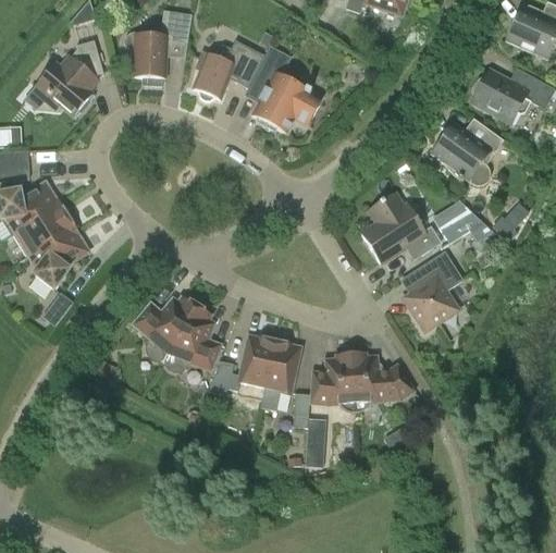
[(70,22),(71,26),(96,19),(90,0),(89,0),(70,22)]
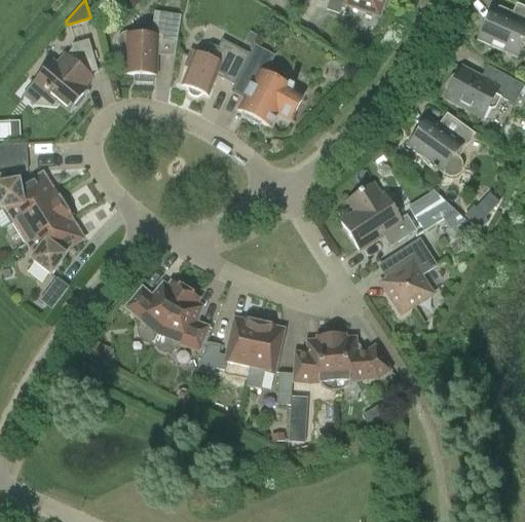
[(330,0),(328,6),(340,10),(343,1),(379,13),(383,0),(330,0)]
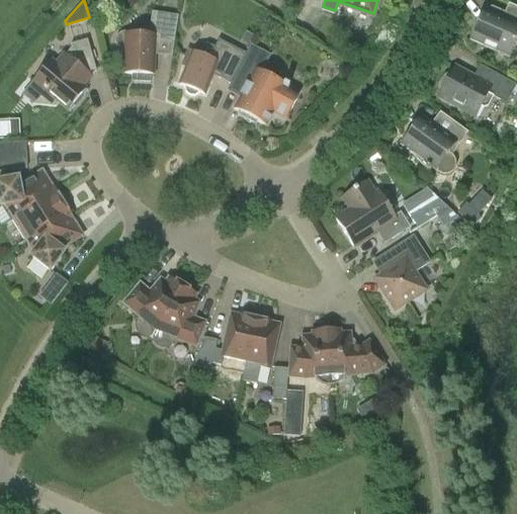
[(509,54),(513,46),(516,43),(516,4),(509,1),(503,14),(485,6),(471,36),(509,54)]
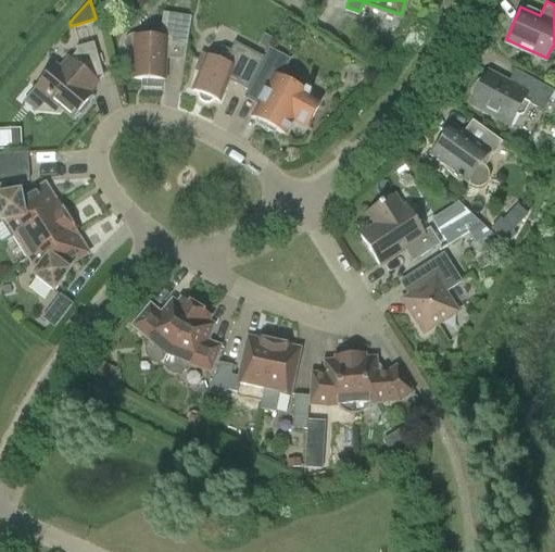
[(163,85),(163,78),(166,78),(167,50),(173,50),(174,38),(188,40),(192,14),(165,10),(162,26),(130,34),(127,37),(126,41),(127,46),(129,49),(134,51),(133,77),(143,77),(143,84),(163,85)]
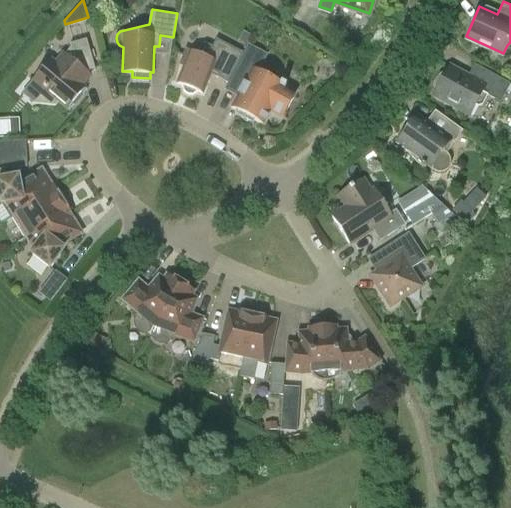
[(239,38),(248,42),(252,34),(244,30),(239,38)]
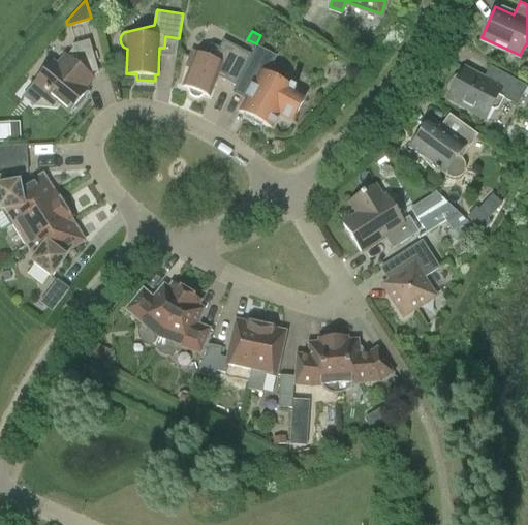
[(58,106),(61,102),(70,111),(74,104),(76,106),(86,95),(84,94),(89,88),(86,86),(86,85),(83,72),(98,68),(90,37),(72,42),(73,45),(68,53),(66,52),(58,62),(53,58),(34,80),(45,90),(34,103),(34,104),(58,106)]
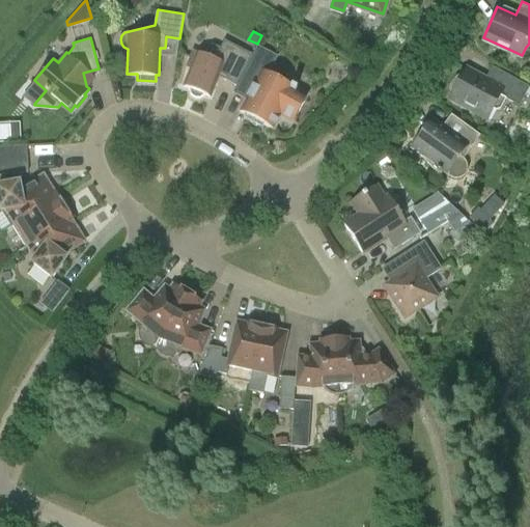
[(188,64),(191,65),(184,84),(191,87),(191,91),(195,94),(200,95),(203,92),(211,94),(220,71),(227,74),(225,78),(236,83),(253,52),(225,37),(221,45),(213,42),(210,44),(205,53),(193,49),(188,64)]
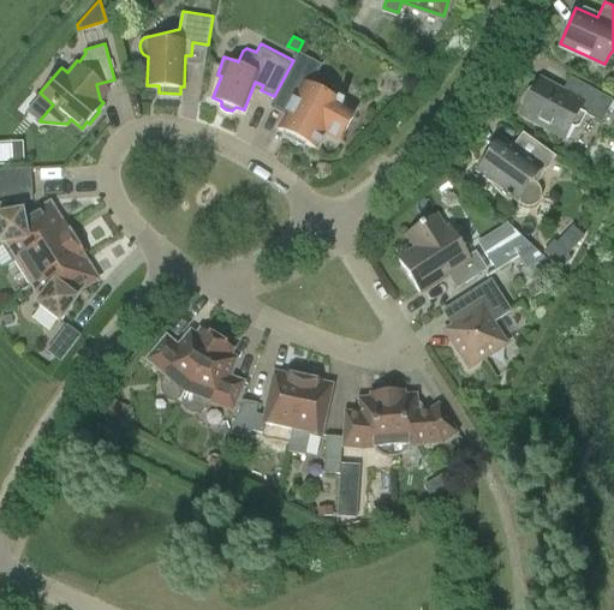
[(278,126),(317,147),(326,131),(340,138),(357,107),(310,82),(320,63),(298,52),(293,60),(274,96),(288,105),(278,126)]
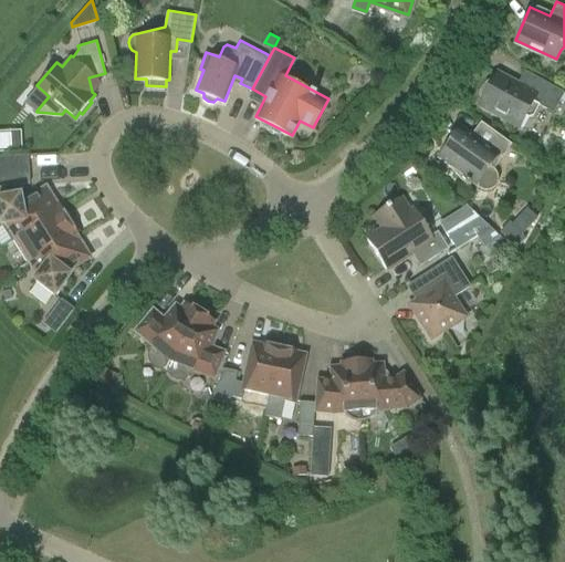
[(531,71),(524,85),(498,71),(493,80),(491,77),(487,81),(482,87),(482,93),(485,94),(481,103),(520,124),(525,113),(529,115),(534,114),(540,103),(554,111),(564,92),(564,89),(531,71)]
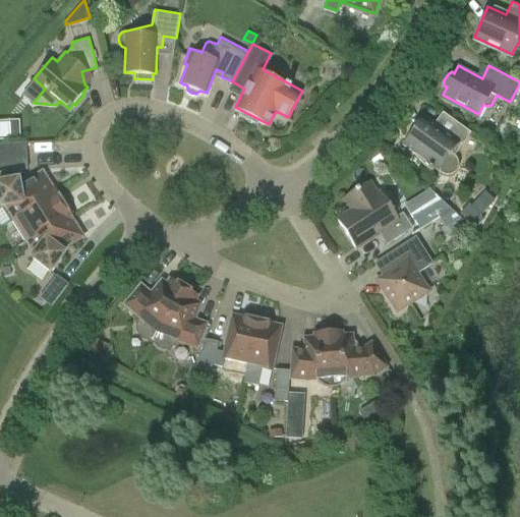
[(447,113),(438,125),(424,115),(405,142),(431,169),(434,166),(443,172),(447,174),(451,174),(454,172),(457,170),(459,167),(459,162),(459,158),(456,155),(454,153),(461,141),(460,141),(469,129),(447,113)]
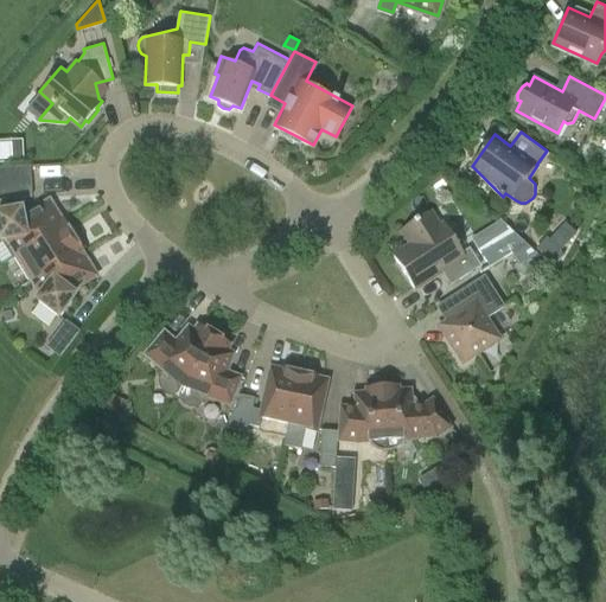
[(0,134),(0,154),(23,154),(23,134),(0,134)]
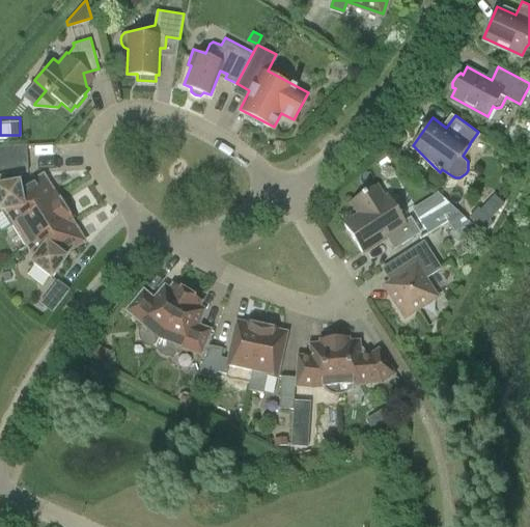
[(0,171),(28,170),(27,143),(0,144),(0,171)]
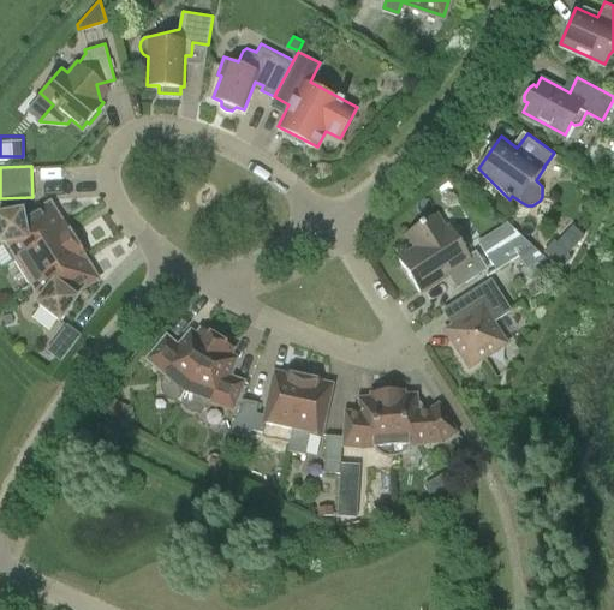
[(0,235),(1,241),(5,240),(0,243),(0,261),(3,265),(18,256),(65,227),(65,228),(69,226),(64,219),(63,220),(51,201),(23,217),(22,210),(0,214),(0,235)]
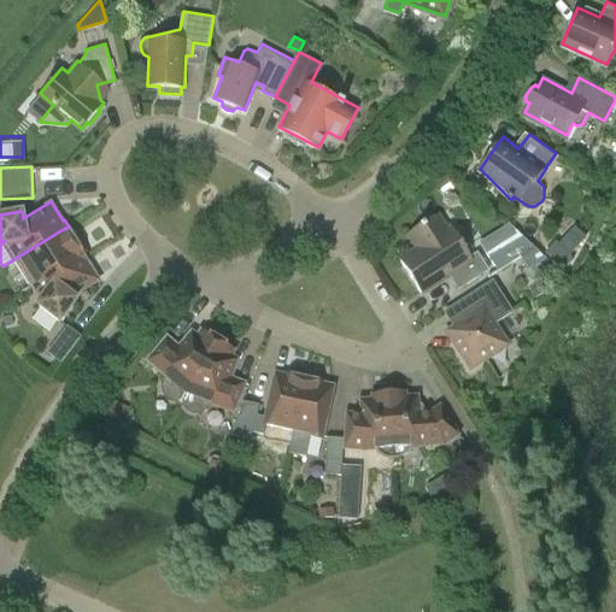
[(477,252),(471,256),(453,225),(447,229),(436,213),(414,228),(424,243),(402,259),(421,289),(450,271),(459,286),(487,266),(477,252)]
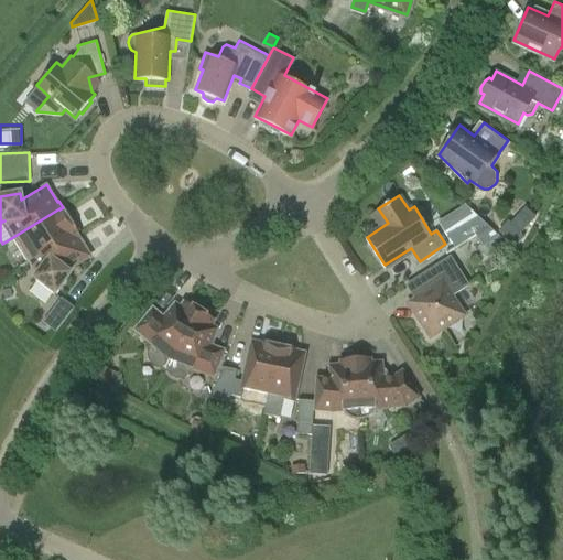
[(466,202),(439,219),(456,246),(477,233),(489,224),(466,202)]
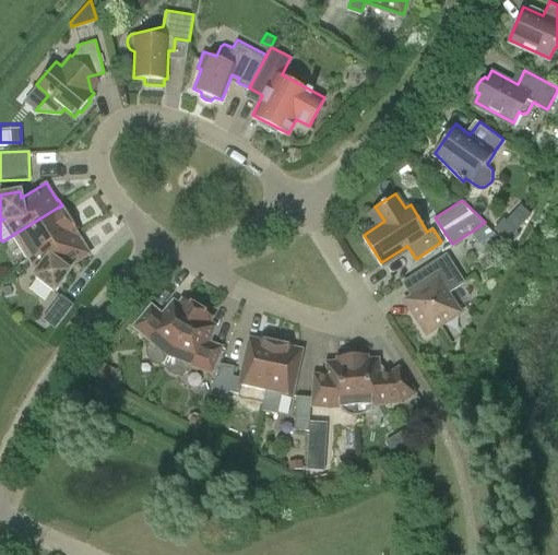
[(76,225),(67,209),(62,212),(59,208),(59,207),(16,233),(30,256),(75,227),(76,225)]
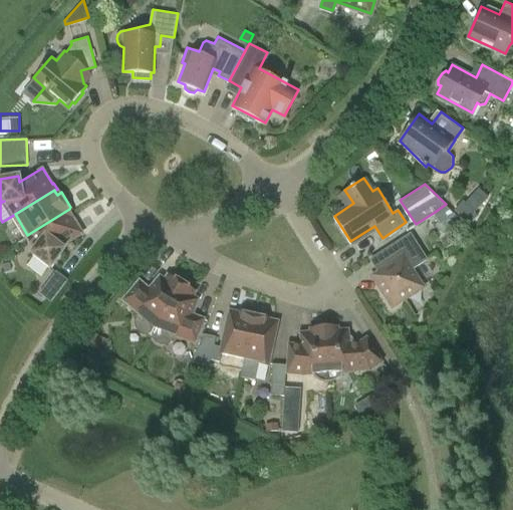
[(435,212),(441,223),(456,214),(446,204),(435,212)]
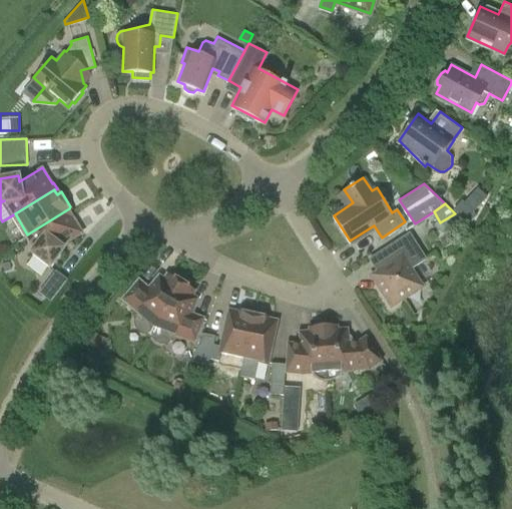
[(69,208),(27,234),(36,247),(33,252),(50,266),(63,247),(58,244),(80,230),(71,214),(72,213),(69,208)]
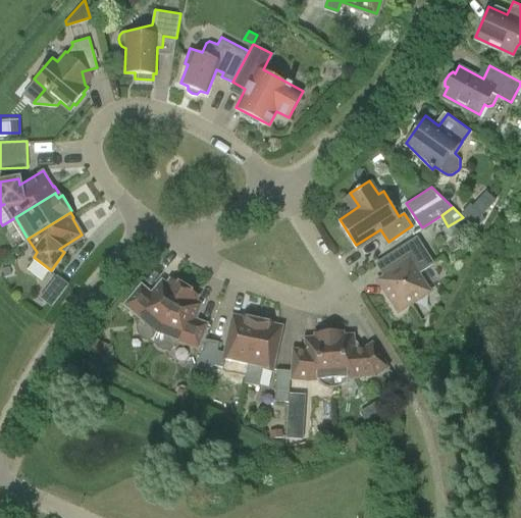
[(393,251),(401,263),(377,278),(399,311),(431,290),(419,271),(433,261),(417,236),(393,251)]
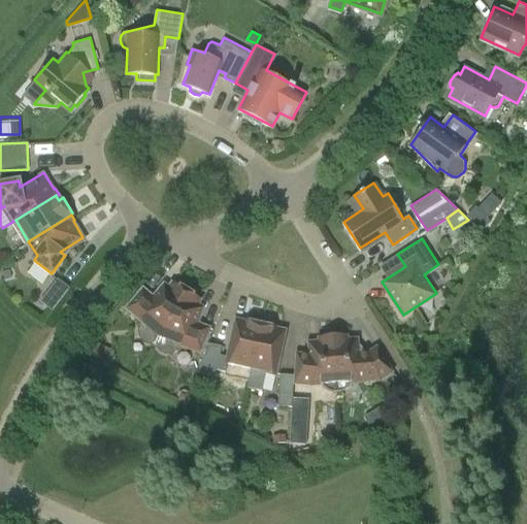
[(53,308),(69,286),(58,277),(41,299),(53,308)]
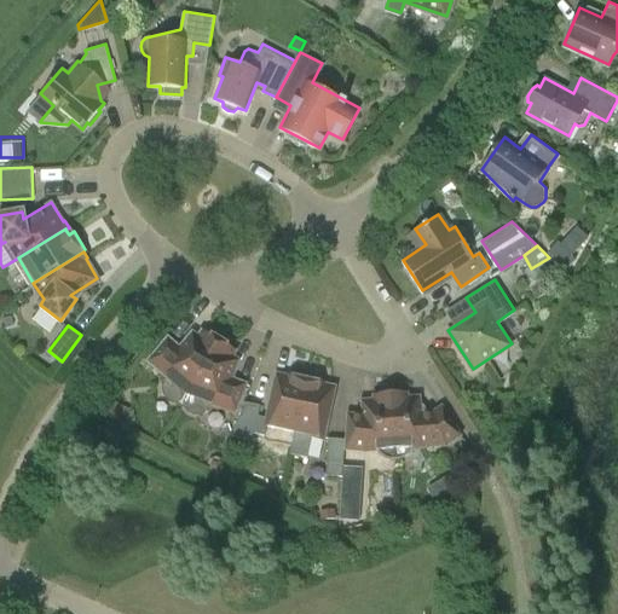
[(168,336),(149,359),(169,377),(167,381),(165,386),(166,391),(168,395),(173,398),(178,398),(180,400),(180,401),(182,401),(219,339),(202,329),(198,335),(192,331),(185,340),(188,342),(183,348),(168,336)]
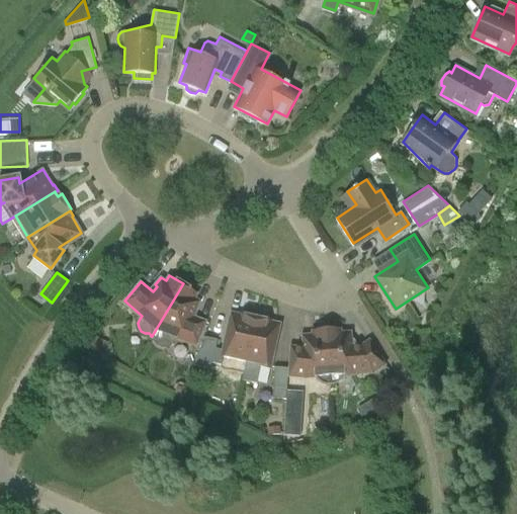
[(205,320),(193,316),(199,300),(194,296),(197,291),(183,283),(152,336),(153,337),(154,336),(156,338),(158,341),(162,343),(166,343),(170,342),(173,339),(174,335),(196,343),(205,320)]
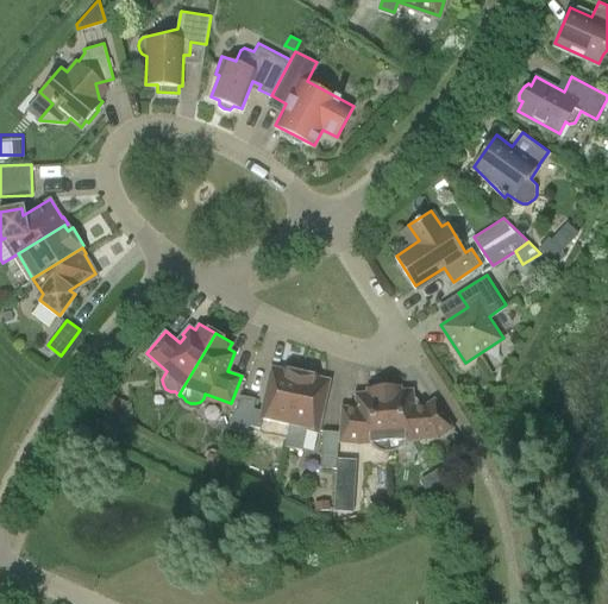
[(261,426),(263,416),(290,422),(302,367),(290,365),(284,369),(273,366),(263,409),(254,407),(256,397),(240,394),(229,427),(249,431),(250,423),(261,426)]
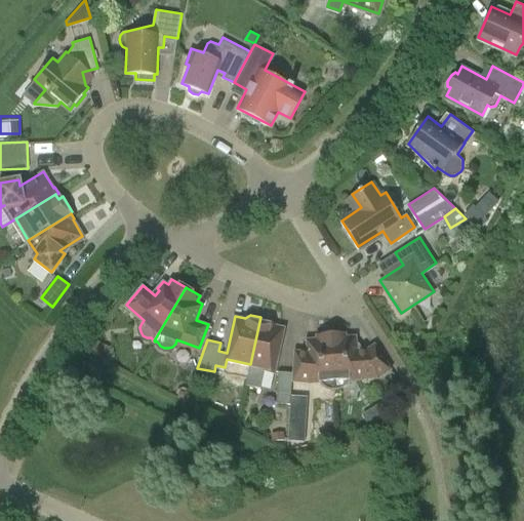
[(260,387),(265,367),(275,370),(284,326),(273,324),(270,319),(260,317),(250,364),(245,384),(260,387)]
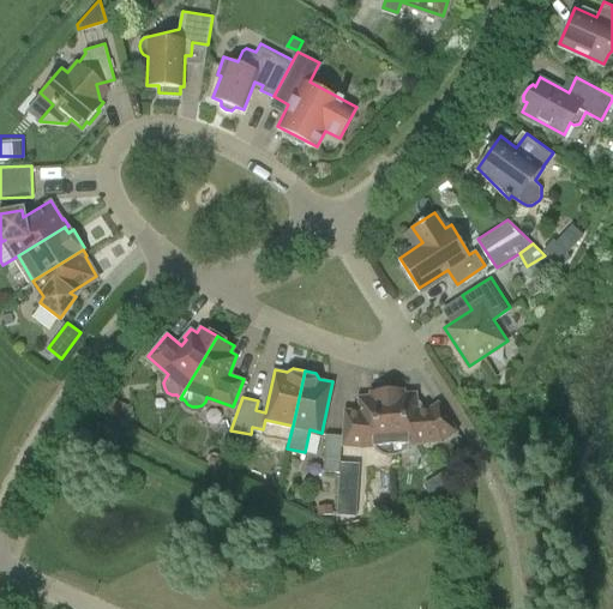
[(428,408),(416,391),(404,392),(404,387),(388,389),(392,454),(397,453),(402,451),(406,446),(408,442),(420,441),(443,439),(458,429),(440,401),(428,408)]
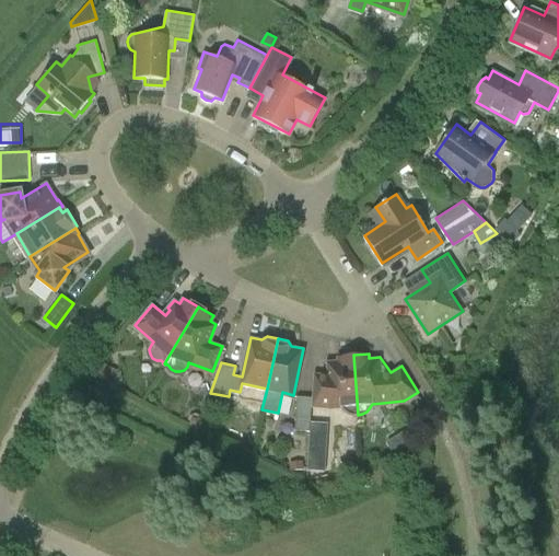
[(357,415),(358,415),(353,355),(338,356),(338,360),(327,361),(328,374),(314,373),(312,395),(312,405),(330,406),(341,406),(345,410),(349,413),(351,414),(357,415)]
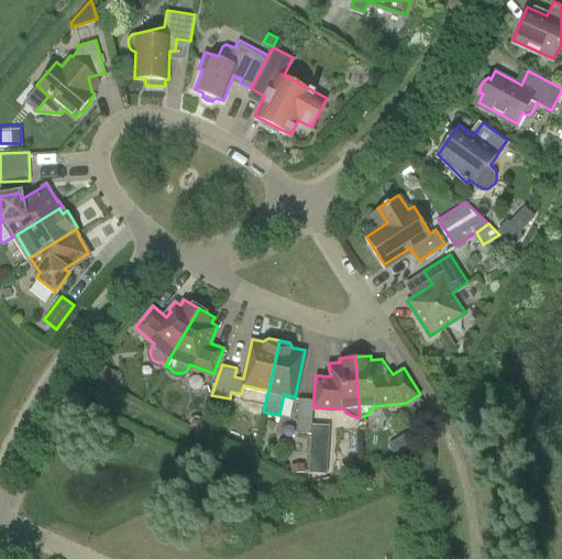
[(119,371),(102,362),(96,375),(112,384),(119,371)]
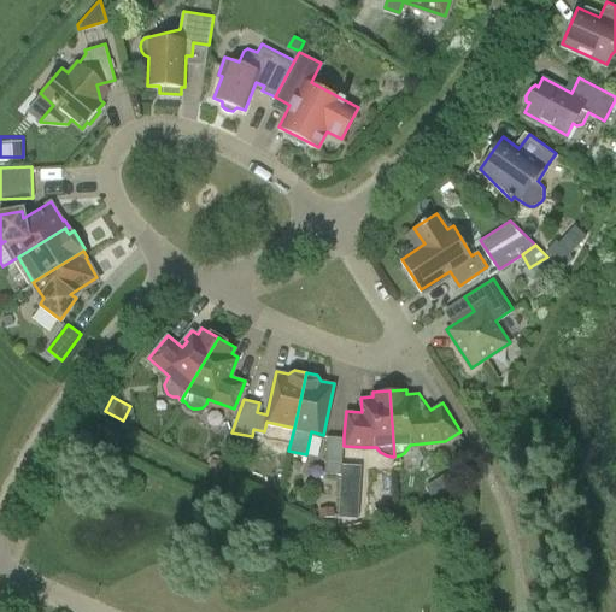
[(341,472),(344,446),(344,435),(328,435),(326,471),(341,472)]
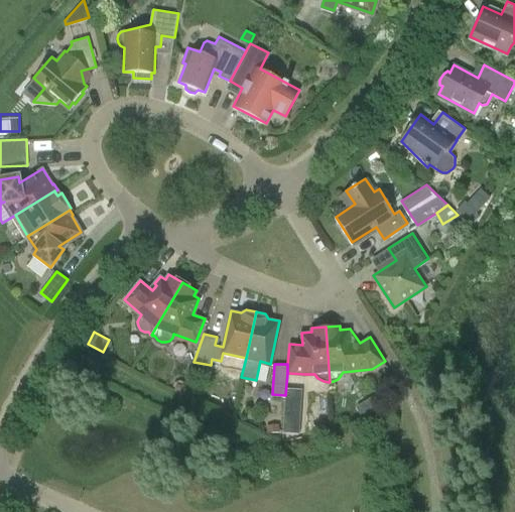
[(299,432),(300,411),(284,410),(283,431),(299,432)]
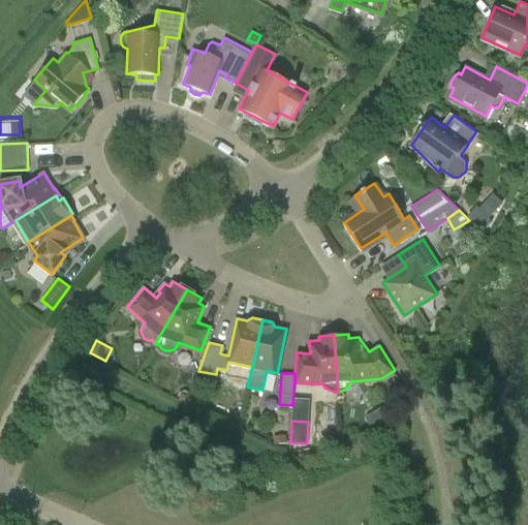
[(275,435),(276,443),(286,442),(284,434),(275,435)]
